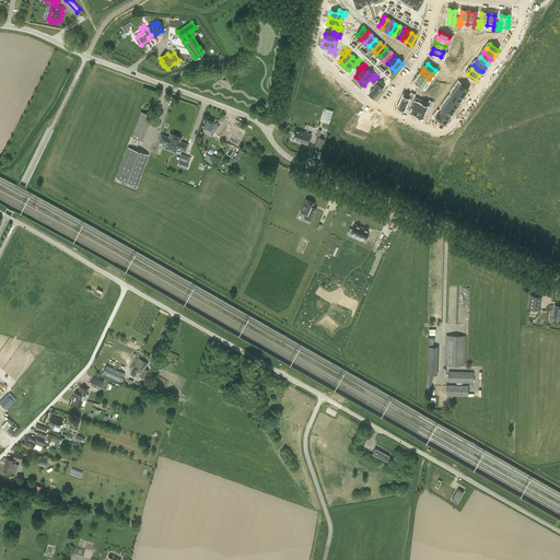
[(421,72),(418,77),(427,82),(429,79),(421,72)]
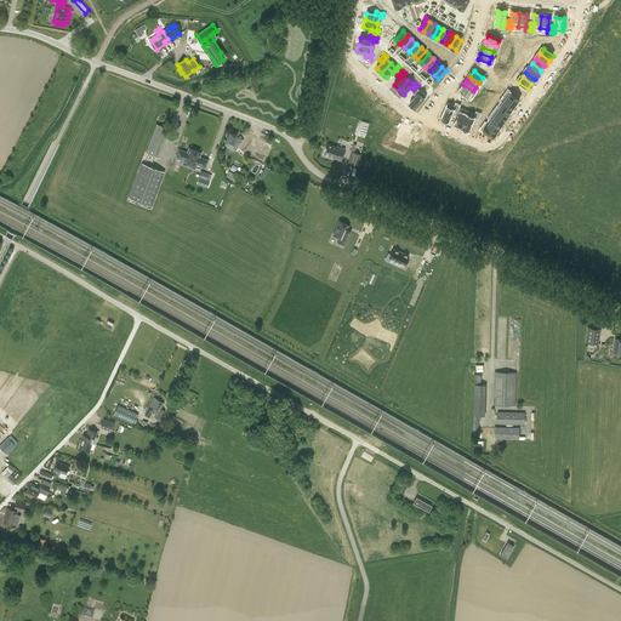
[(463,85),(460,90),(469,96),(473,91),(463,85)]
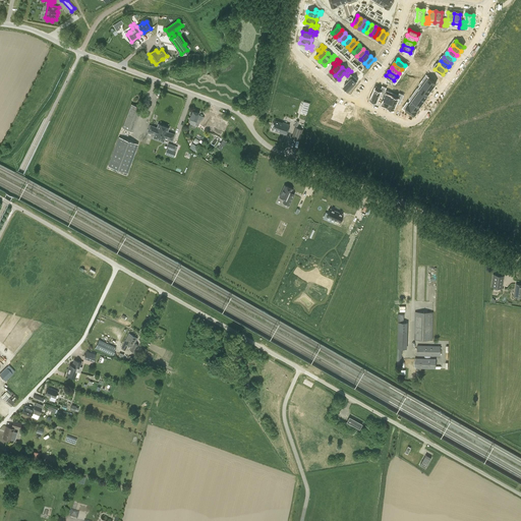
[(299,83),(295,89),(301,94),(303,92),(312,81),(306,76),(305,76),(303,74),(297,81),(299,83)]
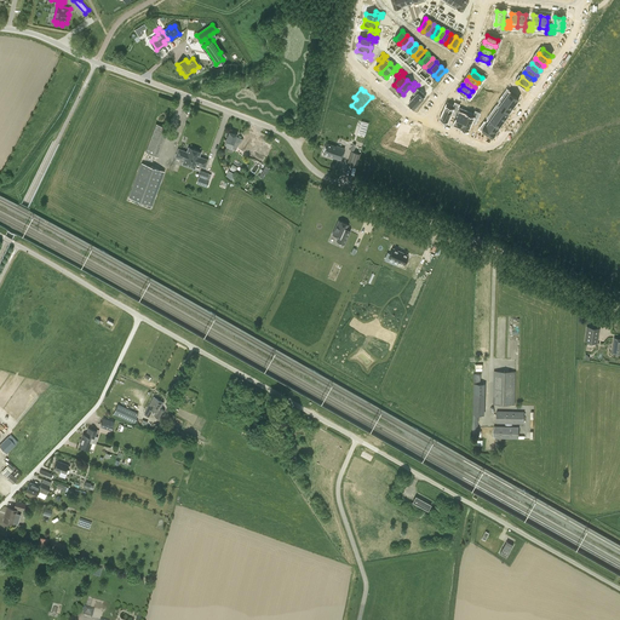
[(415,97),(409,103),(415,108),(424,98),(419,93),(420,91),(418,89),(413,93),(415,97)]
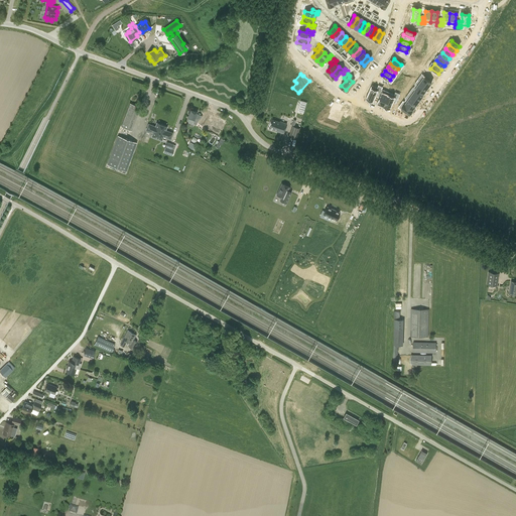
[(424,77),(421,81),(429,87),(432,83),(424,77)]
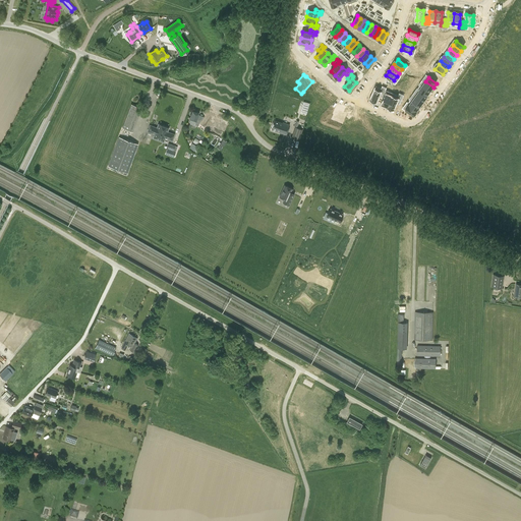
[(312,81),(303,92),(307,96),(306,98),(309,102),(316,94),(320,90),(315,87),(316,85),(312,81)]
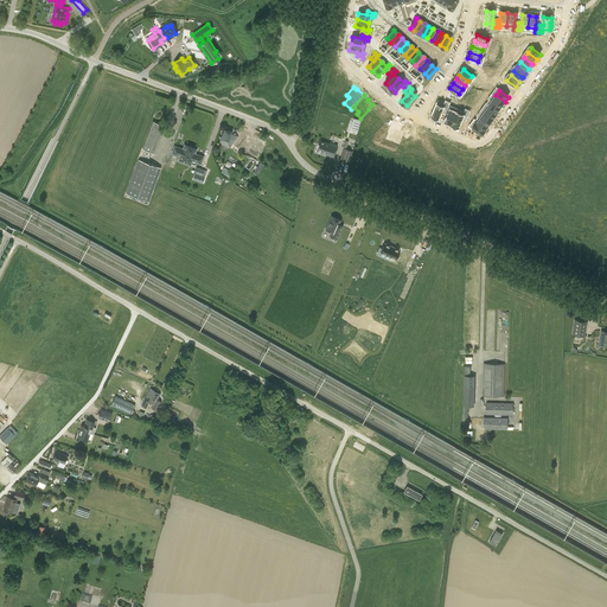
[(505,102),(496,95),(492,100),(502,107),(505,102)]
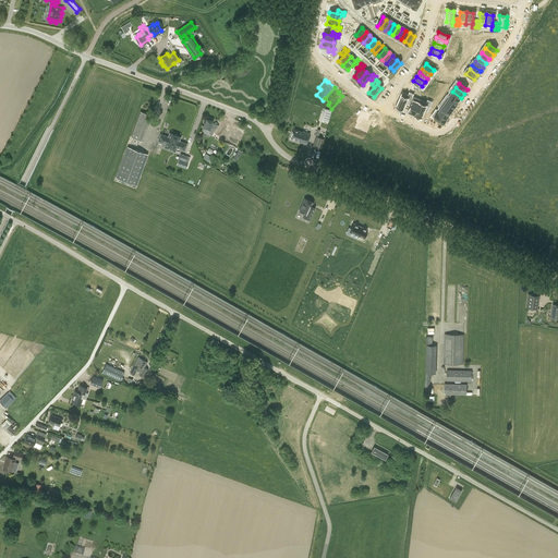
[(452,92),(449,97),(450,97),(458,102),(461,98),(452,92)]
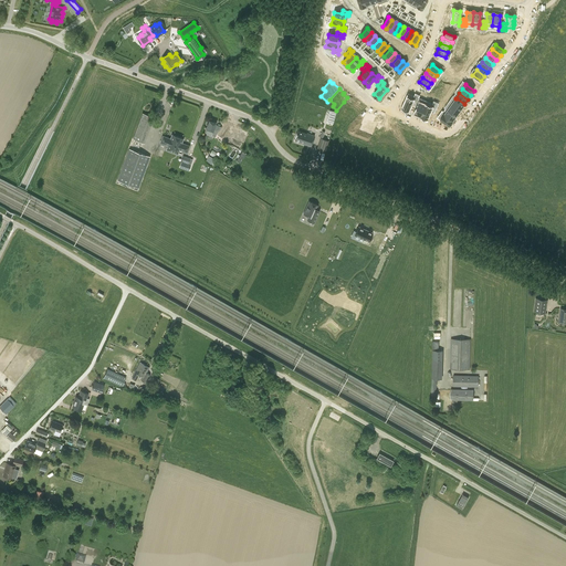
[(407,97),(402,108),(409,111),(412,104),(415,105),(418,98),(415,97),(413,101),(407,97)]
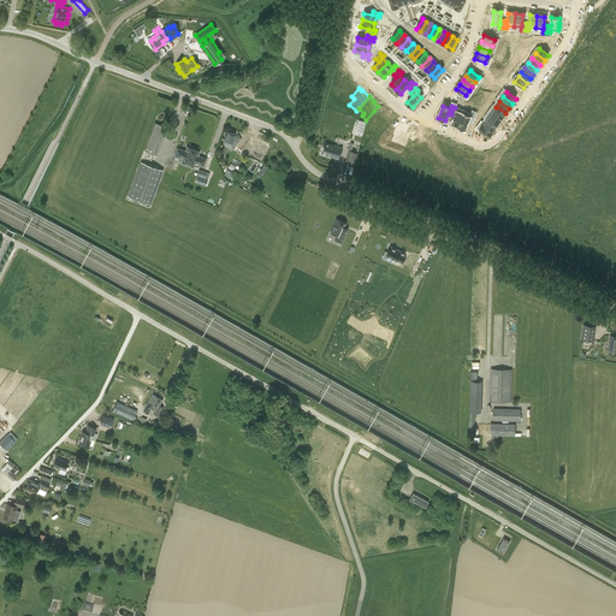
[(455,116),(451,124),(458,126),(463,114),(456,112),(457,110),(455,107),(451,114),(455,116)]
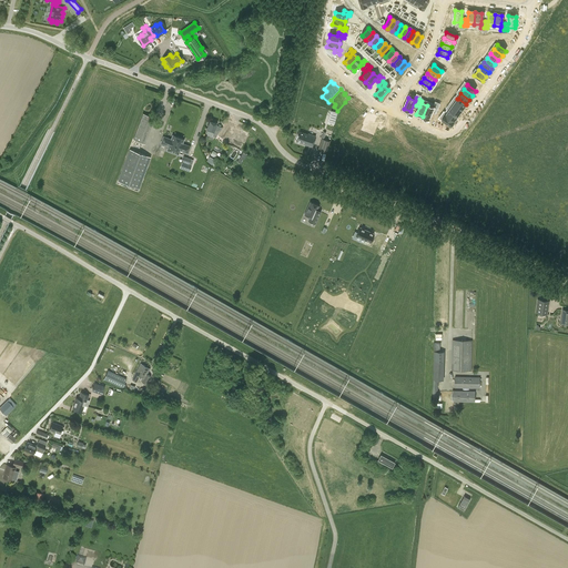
[(458,99),(455,102),(464,109),(466,104),(458,99)]
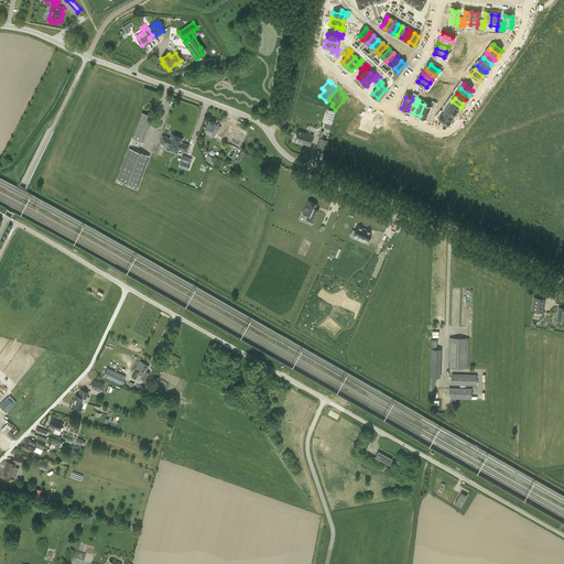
[(452,101),(449,106),(457,111),(461,108),(452,101)]
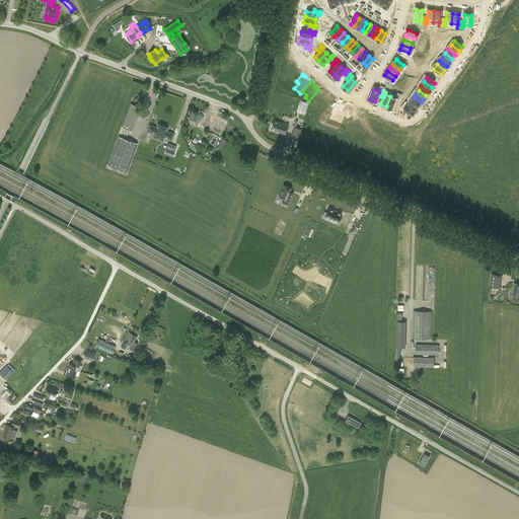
[(390,96),(386,106),(391,108),(394,102),(397,103),(399,97),(397,96),(396,99),(390,96)]
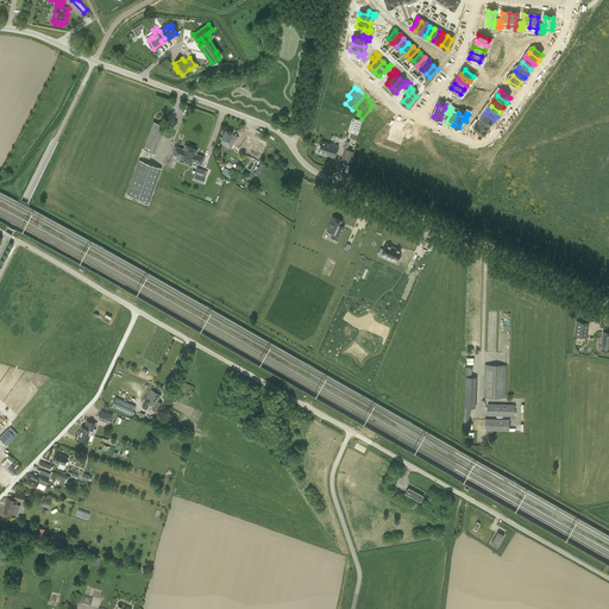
[(485,114),(482,118),(491,124),(494,120),(485,114)]
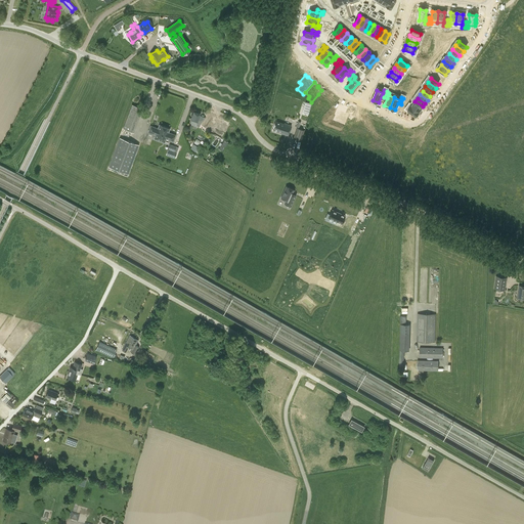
[(339,108),(336,116),(343,119),(345,114),(346,115),(347,111),(346,111),(347,107),(341,105),(342,102),(339,100),(336,107),(339,108)]
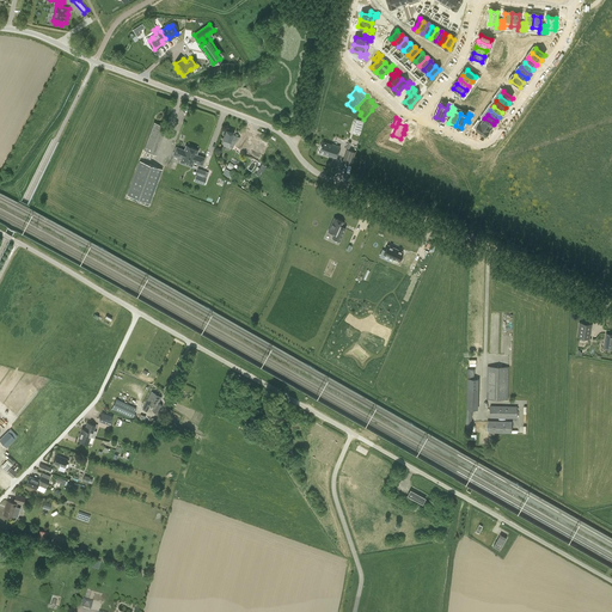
[(484,118),(481,123),(490,130),(494,124),(484,118)]
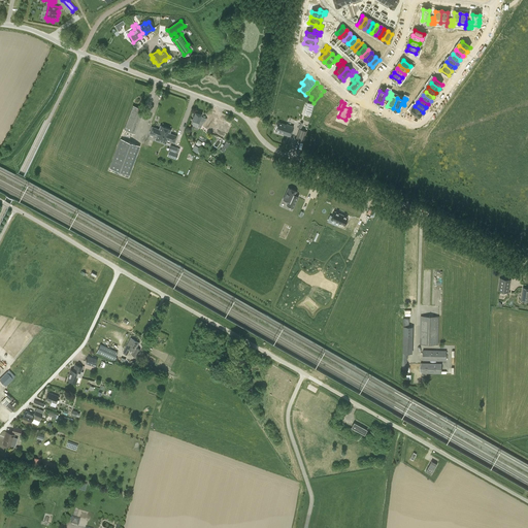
[(314,104),(307,103),(304,113),(310,114),(314,104)]
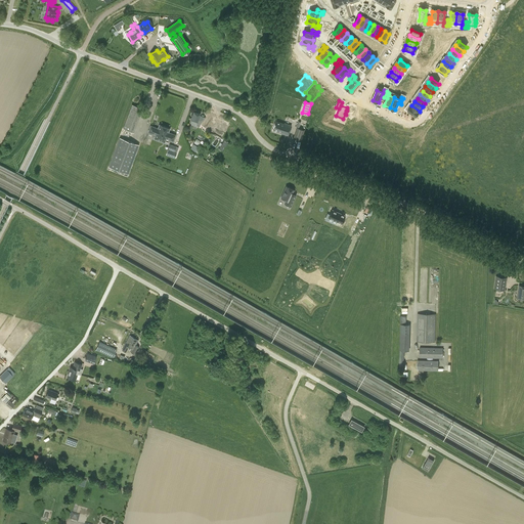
[(132,104),(123,129),(132,132),(141,108),(132,104)]
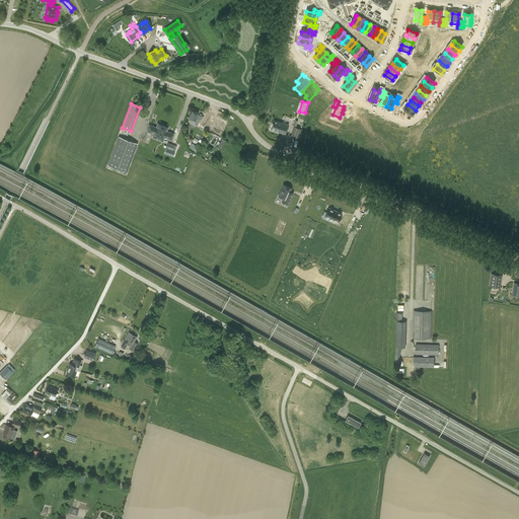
[(408,104),(404,109),(413,115),(416,110),(408,104)]
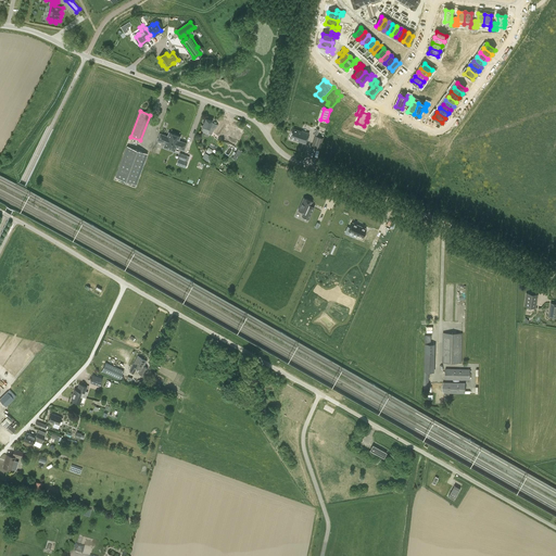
[(205,117),(202,126),(203,127),(202,130),(203,133),(206,134),(209,133),(210,129),(216,131),(215,135),(219,137),(224,125),(219,123),(218,125),(212,123),(212,121),(205,117)]
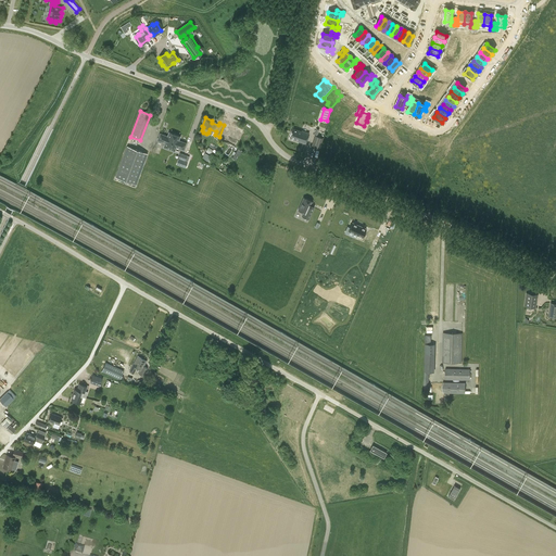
[(228,136),(240,140),(243,133),(231,128),(230,130),(226,129),(224,138),(227,139),(228,136)]
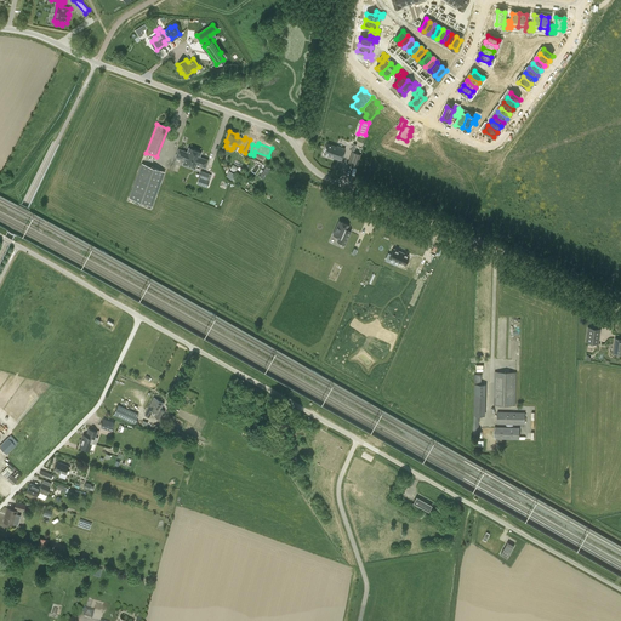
[(332,158),(341,160),(345,148),(336,146),(328,143),(324,154),(332,158)]
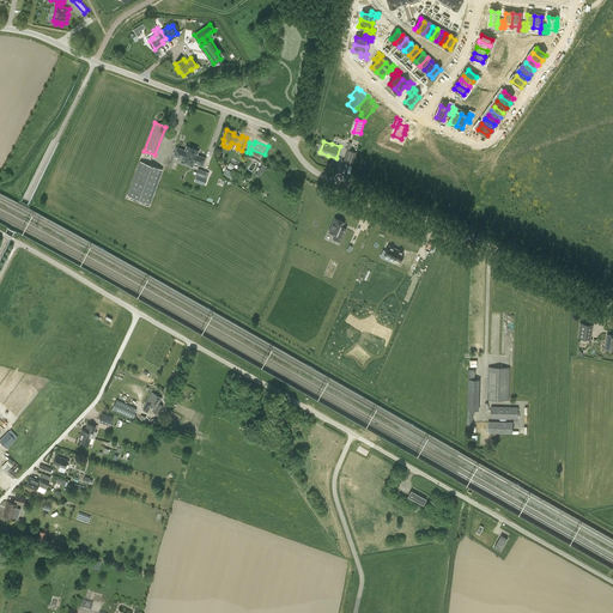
[(187,164),(193,149),(187,146),(184,151),(176,147),(174,155),(182,157),(181,162),(187,164)]
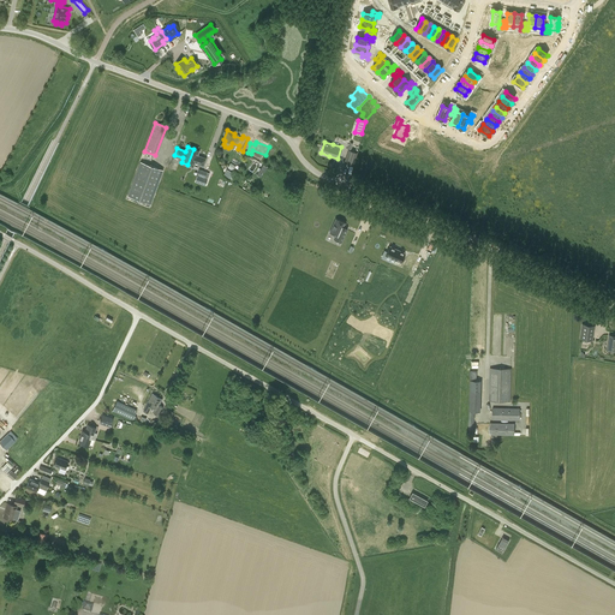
[(193,149),(187,165),(193,167),(195,162),(203,166),(206,159),(197,155),(199,150),(193,149)]
